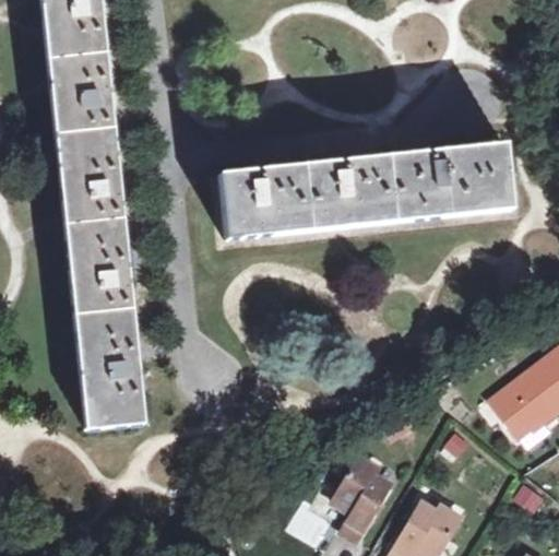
[(42,0),(86,423),(145,417),(139,357),(99,0),(42,0)]
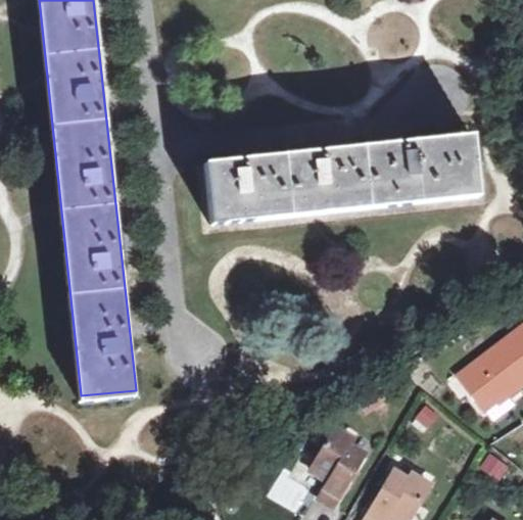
[(212,219),(478,192),(472,131),(205,158),(212,219)]
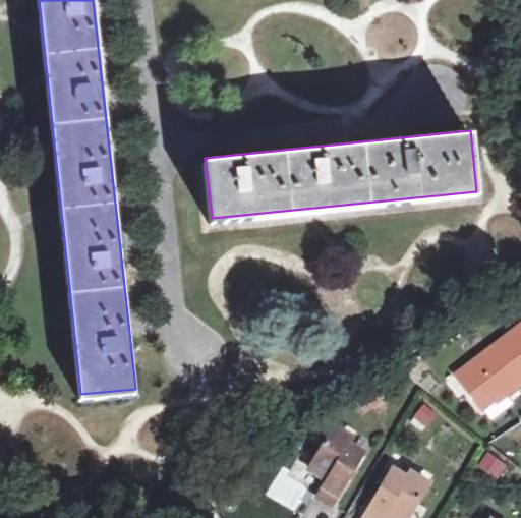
[(520,326),(463,371),(487,403),(511,387),(513,391),(520,385),(520,326)]
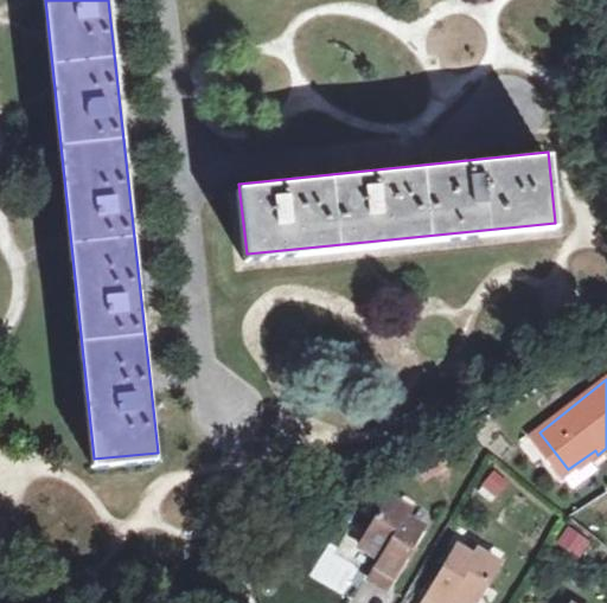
[(598,455),(595,450),(568,469),(579,482),(605,464),(598,455)]
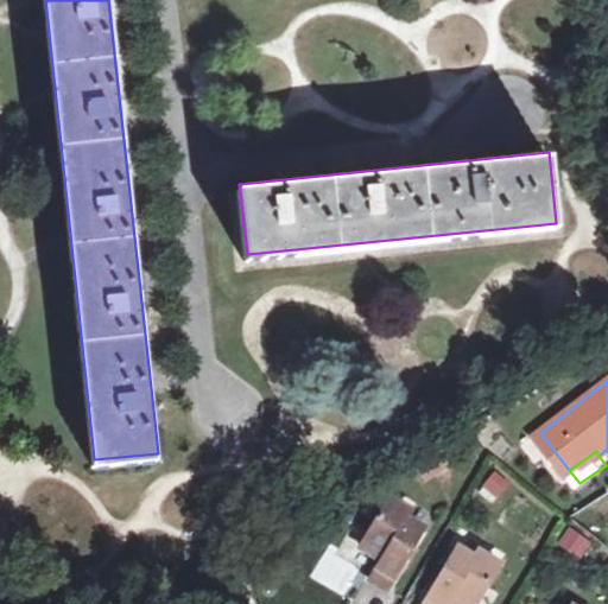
[(388,583),(423,525),(407,516),(412,509),(390,495),(360,540),(380,554),(371,572),(388,583)]
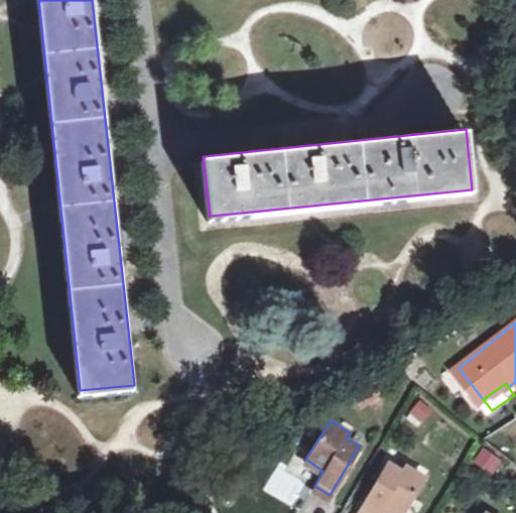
[(480,443),(470,460),(492,472),(502,456),(480,443)]
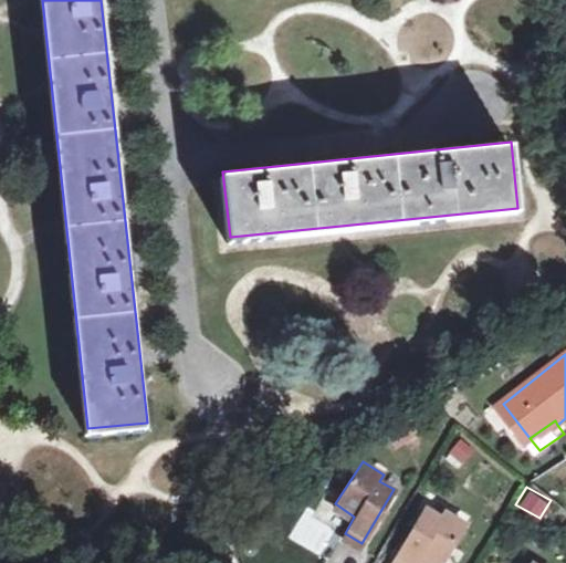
[(395,562),(415,562),(420,555),(431,562),(440,562),(465,523),(443,509),(439,515),(426,508),(392,562),(395,562)]
